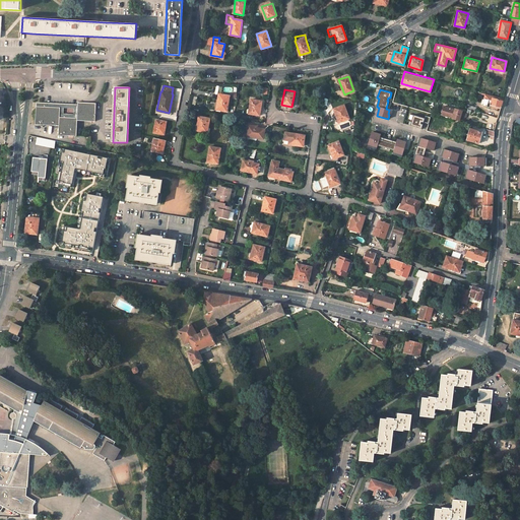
[(219,93),(216,109),(228,111),(230,95),(219,93)]
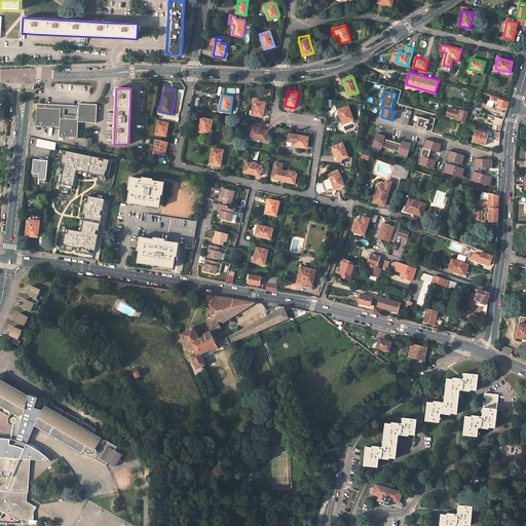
[(496,99),(497,96),(490,95),(488,107),(495,108),(495,107),(497,99),(496,99)]
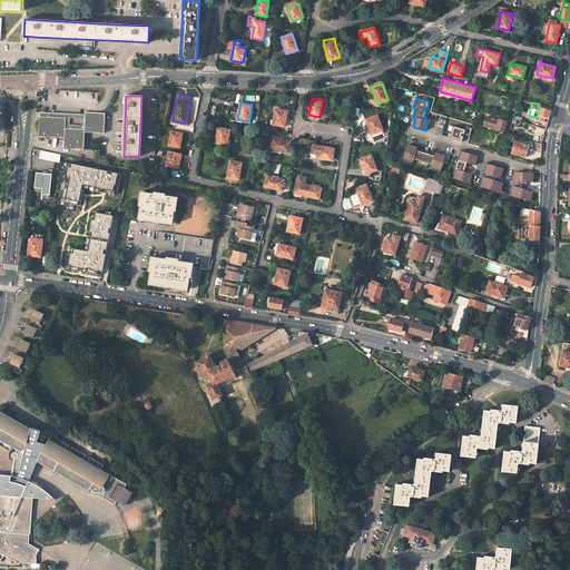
[(538,107),(539,107),(537,116),(549,118),(551,107),(539,104),(538,107)]
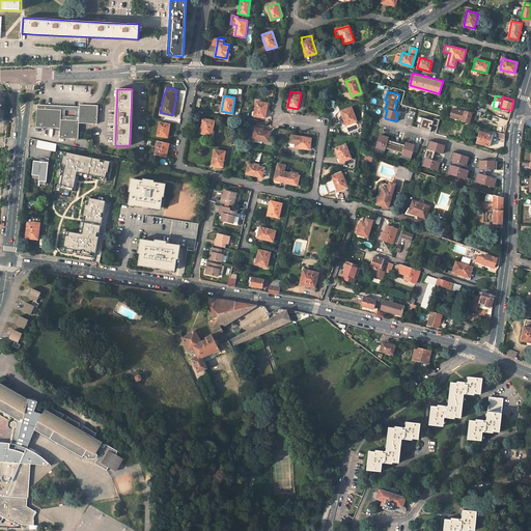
[(267,103),(256,102),(254,115),(264,117),(267,103)]
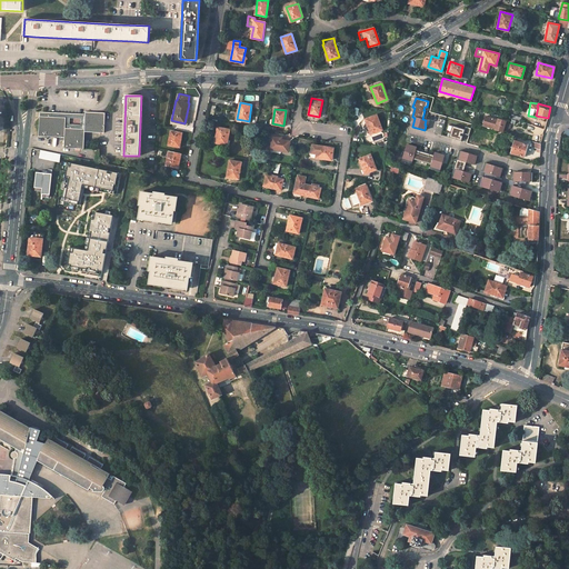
[(43,111),(40,111),(39,135),(65,136),(65,147),(85,148),(86,130),(105,131),(106,112),(92,111),(87,111),(86,113),(80,113),(68,112),(56,112),(43,111)]
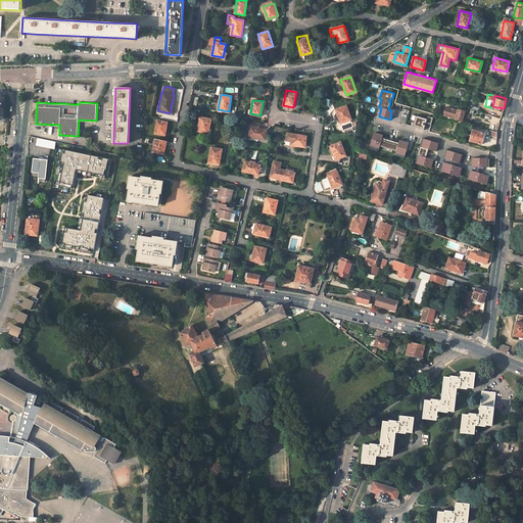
[(350,119),(346,105),(335,109),(340,123),(350,119)]
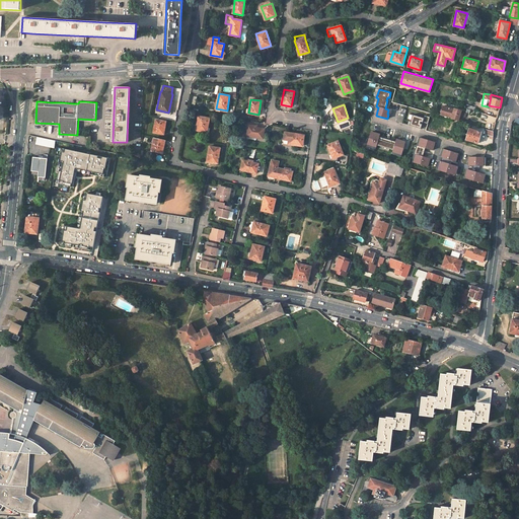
[(460,112),(445,107),(443,117),(458,122),(461,123),(462,118),(464,118),(465,115),(460,114),(460,112)]
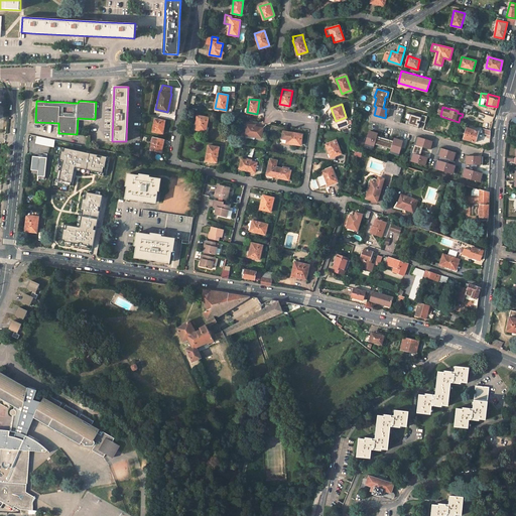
[(407,125),(418,128),(419,124),(417,123),(418,121),(425,124),(427,116),(422,114),(421,117),(410,114),(407,125)]
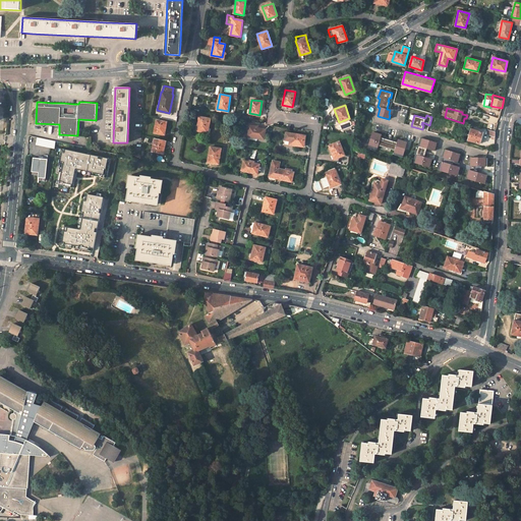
[(208,132),(210,118),(198,116),(196,130),(208,132)]
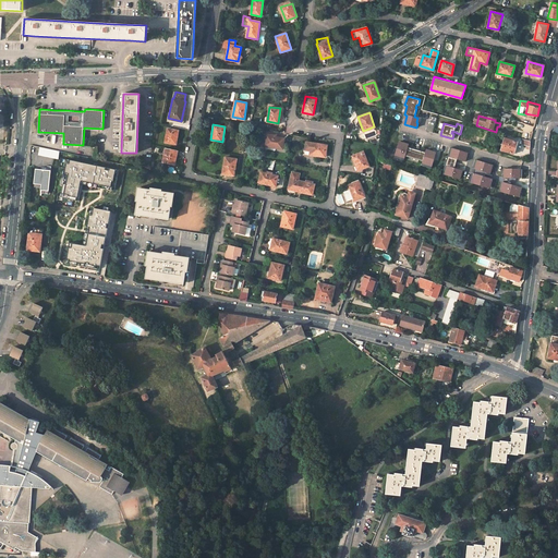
[(168,128),(165,142),(176,144),(179,131),(168,128)]
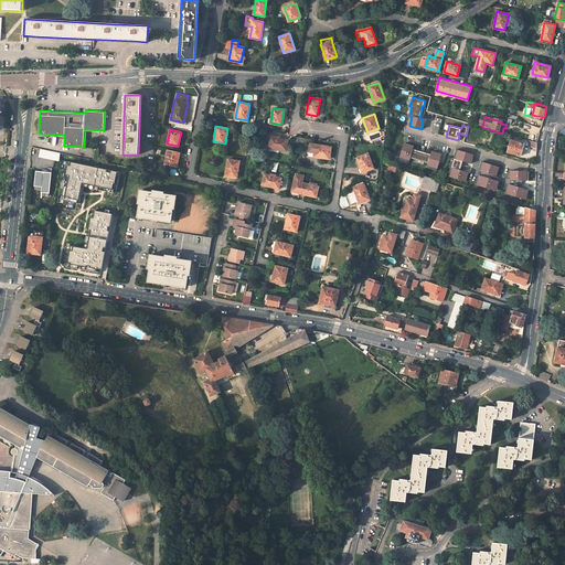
[(287,139),(270,137),(268,147),(286,150),(287,139)]
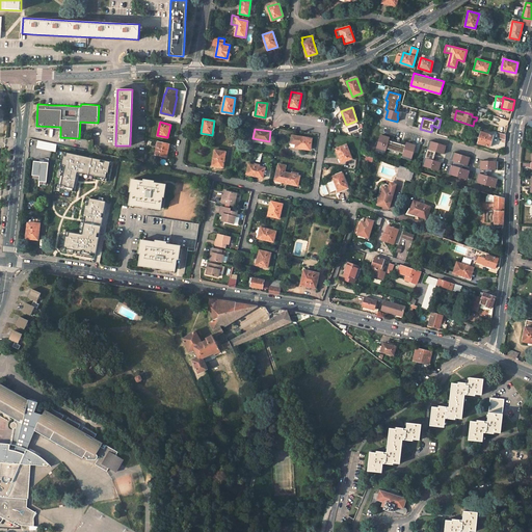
[(489,147),(494,136),(481,132),(477,143),(489,147)]
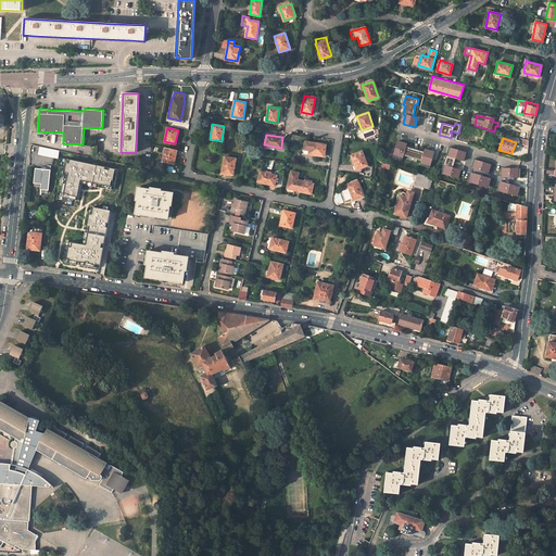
[(326,144),(311,141),(308,154),(324,156),(326,144)]
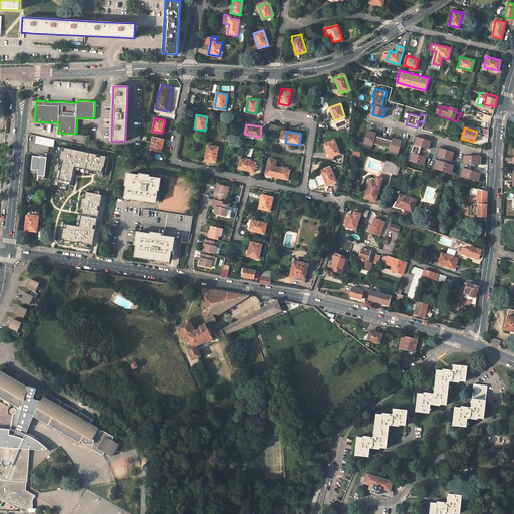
[(398,153),(403,139),(400,138),(399,140),(393,138),(393,139),(392,141),(375,136),(376,134),(367,131),(363,143),(372,146),(373,144),(376,145),(386,148),(390,149),(389,151),(398,153)]
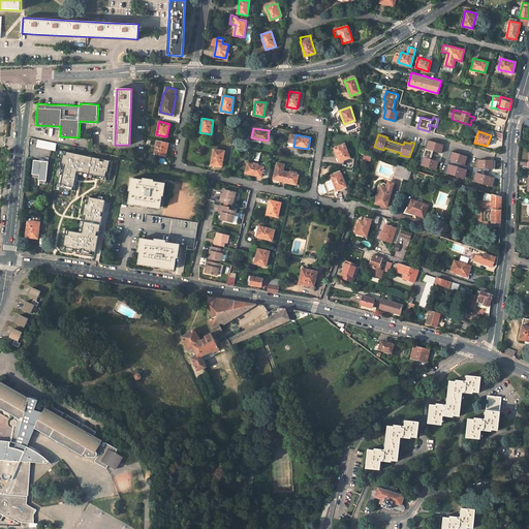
[(57,143),(38,138),(36,149),(56,153),(57,143)]
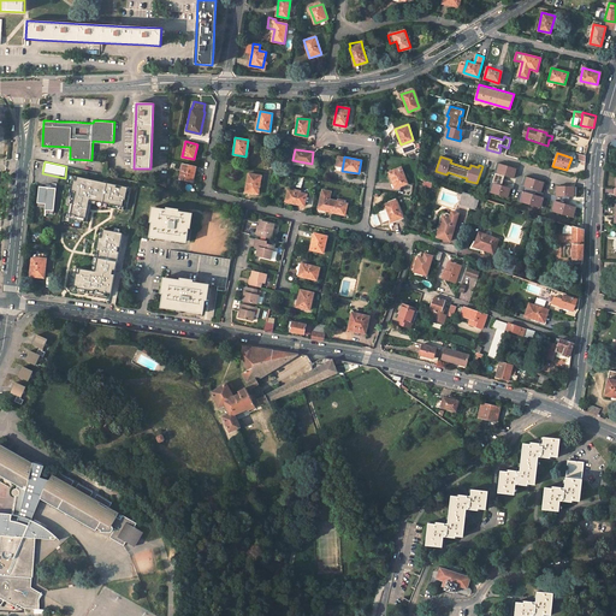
[(196,166),(184,163),(179,179),(193,182),(196,166)]
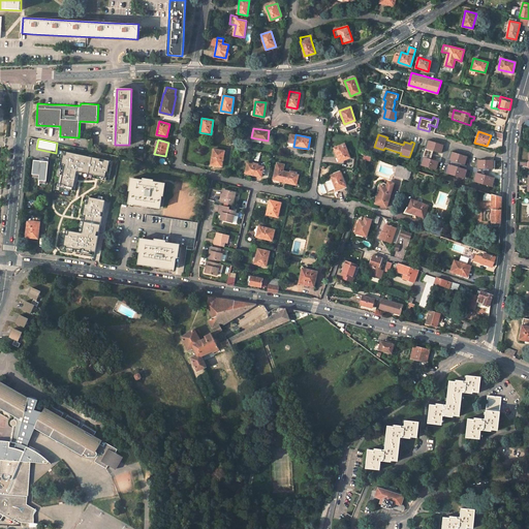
[(422,165),(436,169),(438,162),(433,160),(431,159),(432,155),(433,155),(433,154),(433,153),(433,151),(435,152),(441,153),(443,145),(429,141),(427,149),(425,148),(423,157),(424,157),(422,165)]
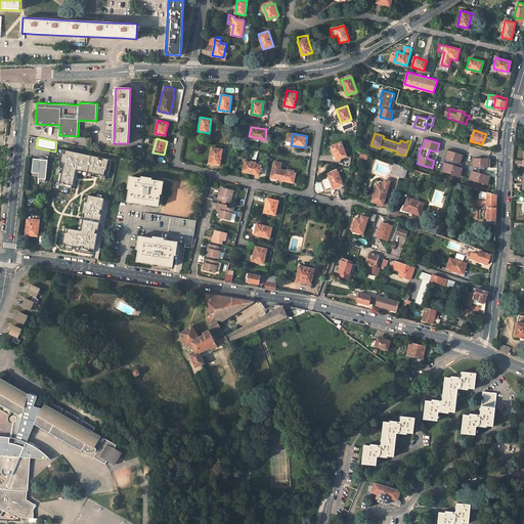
[(331,146),(336,160),(346,157),(341,142),(331,146)]
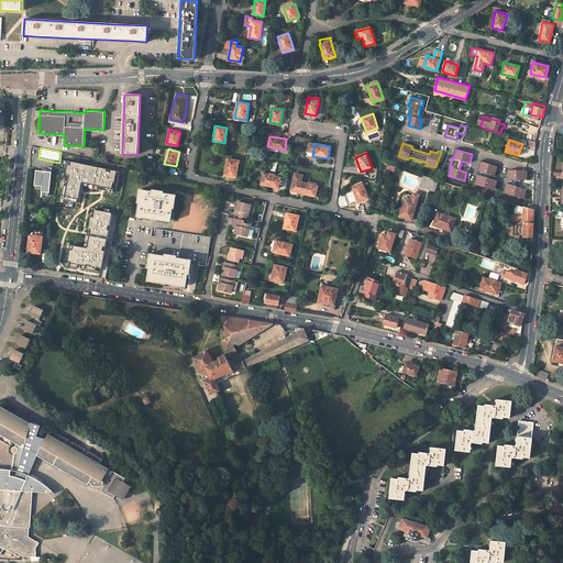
[(224,175),(236,177),(239,161),(228,158),(224,175)]
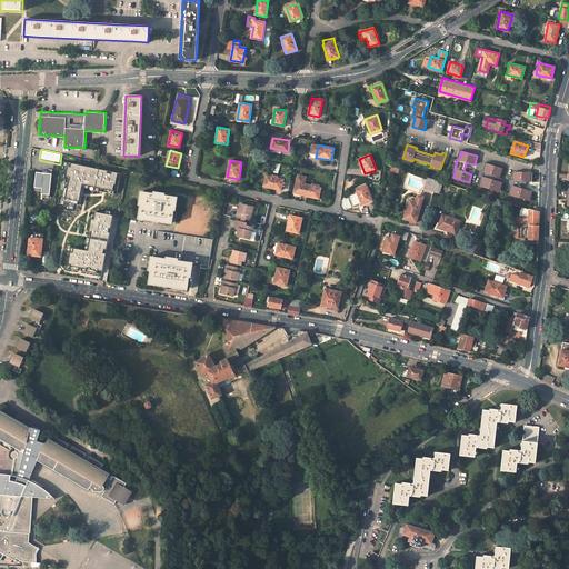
[(99,169),(69,163),(61,198),(81,202),(86,185),(95,187),(99,169)]
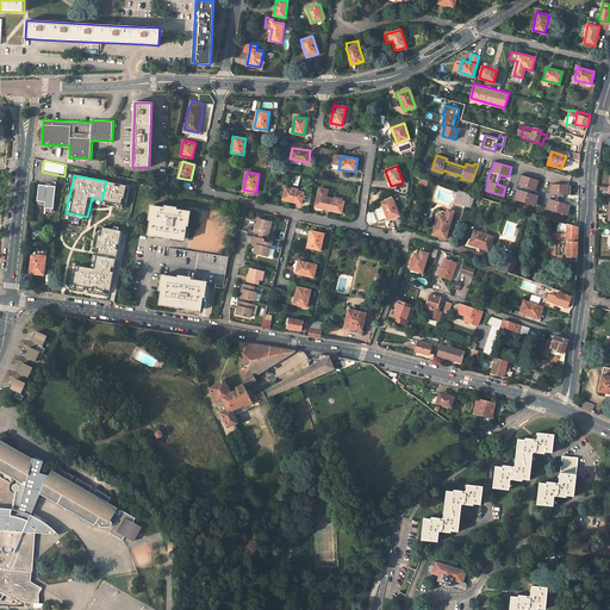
[(515,200),(535,206),(539,195),(530,193),(522,191),(523,186),(531,188),(535,190),(539,180),(522,175),(520,185),(517,190),(515,200)]
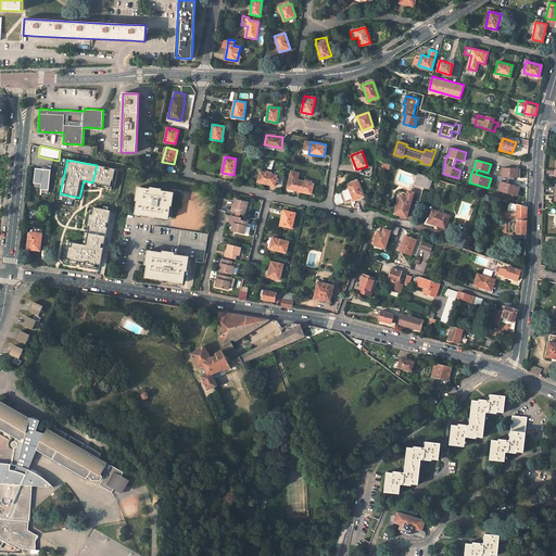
[(51,169),(36,168),(34,184),(41,184),(41,189),(49,190),(51,169)]
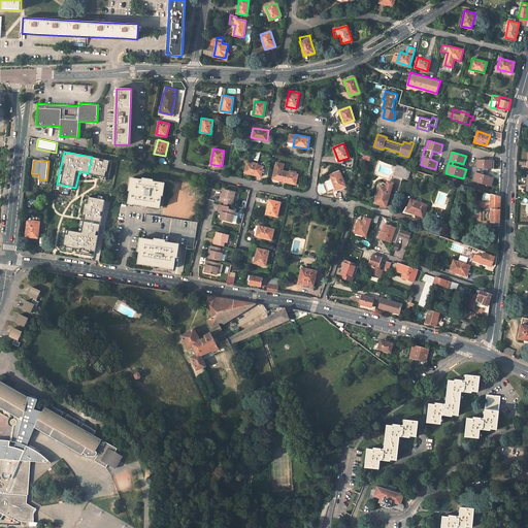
[(486,168),(492,168),(492,160),(477,160),(476,168),(481,168),(485,168),(485,169),(486,169),(486,168)]
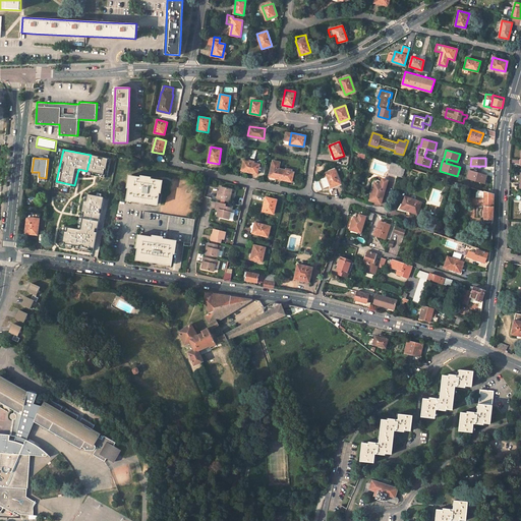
[(244,160),(241,170),(257,173),(259,164),(244,160)]
